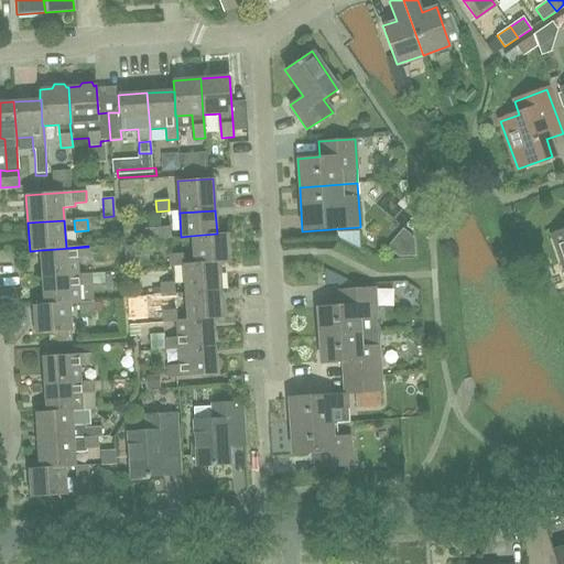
[(158,239),(171,239),(170,227),(158,228),(158,239)]
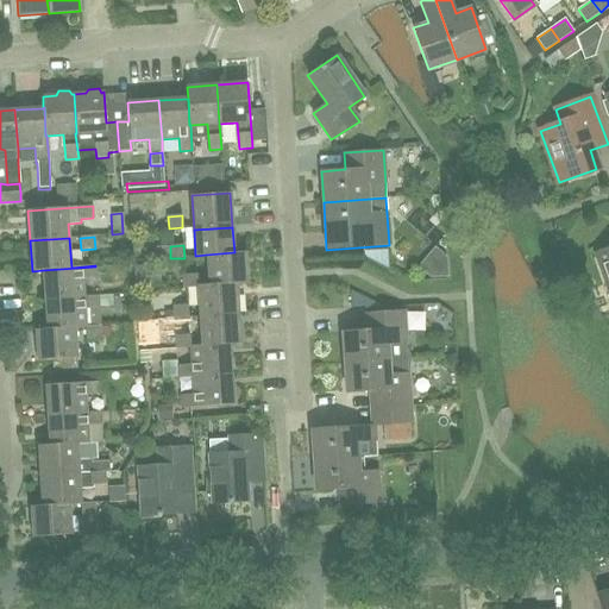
[(608,246),(594,252),(608,294),(608,246)]
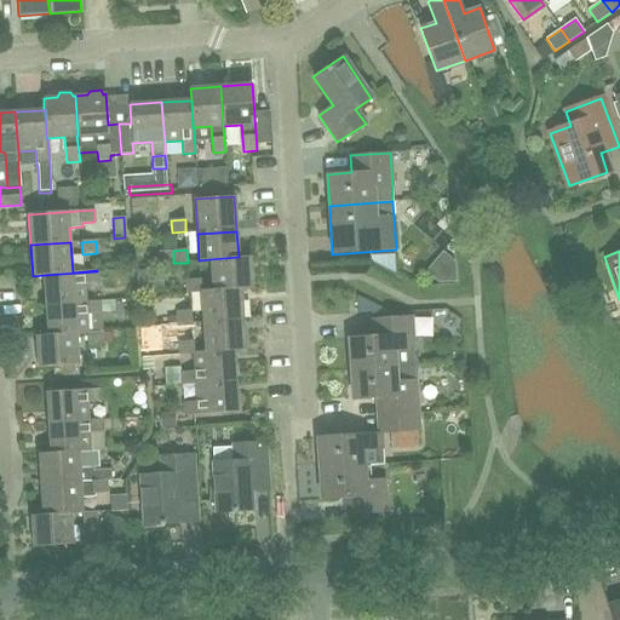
[(239,257),(210,259),(212,291),(241,290),(241,288),(252,288),(250,257),(250,256),(239,257)]
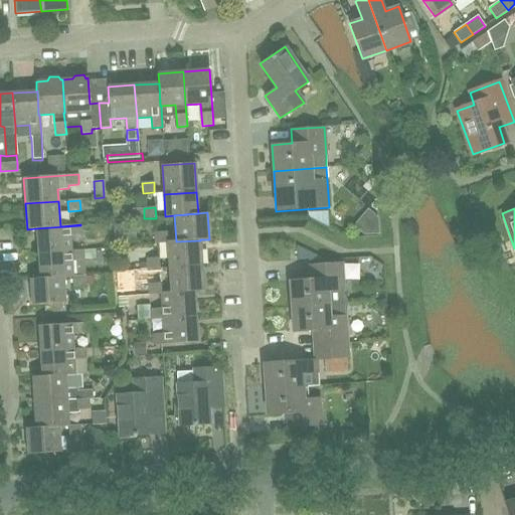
[(363,229),(374,236),(383,222),(372,215),(363,229)]
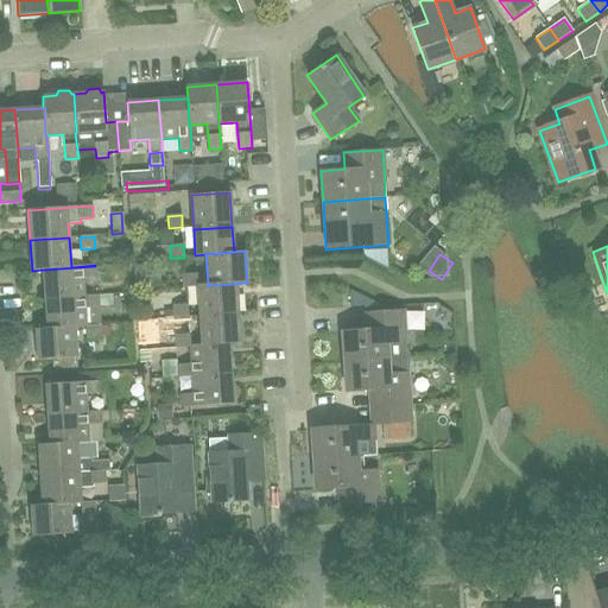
[(45,299),(84,297),(83,279),(96,278),(95,266),(43,270),(45,299)]
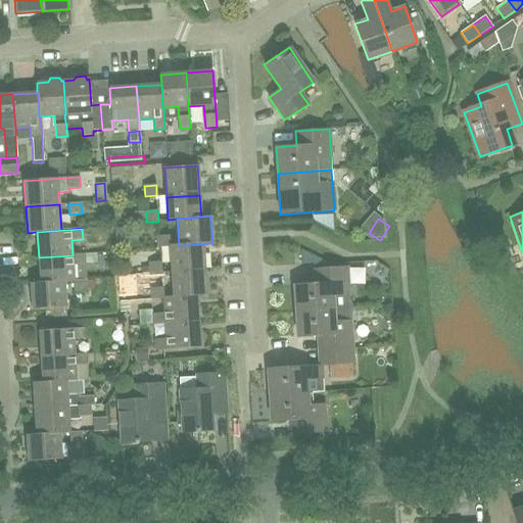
[(157,246),(170,245),(169,235),(156,236),(157,246)]
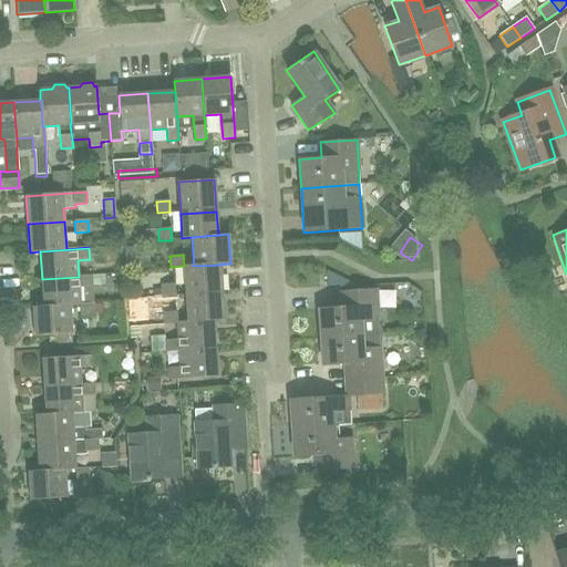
[(194,266),(184,266),(186,295),(223,292),(220,265),(194,266)]
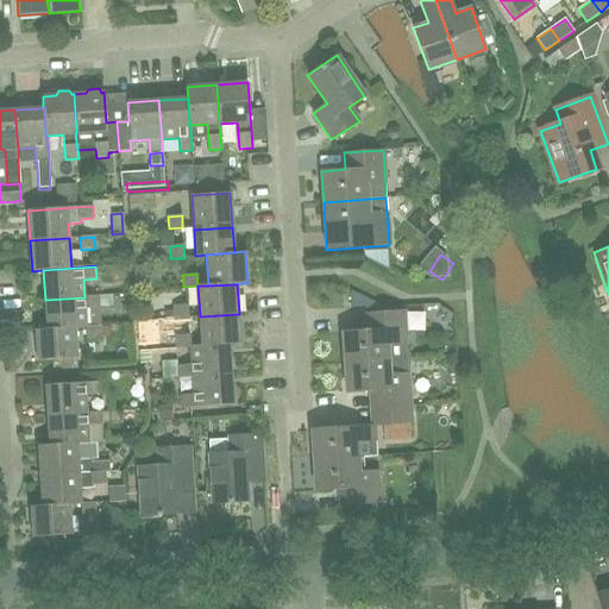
[(85,297),(45,300),(48,330),(75,327),(85,327),(85,326),(86,326),(86,309),(99,308),(98,296),(85,297)]
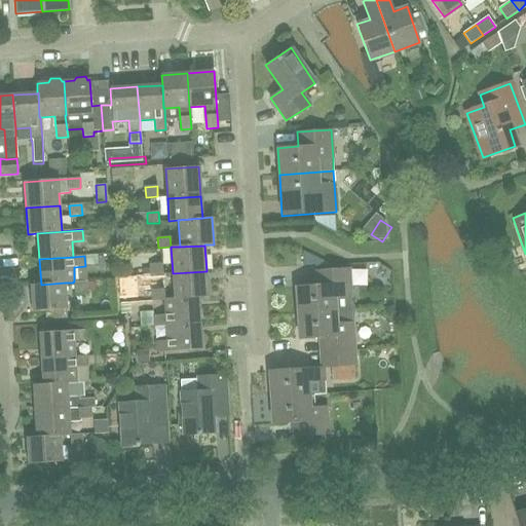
[(151,275),(163,274),(162,264),(150,264),(151,275)]
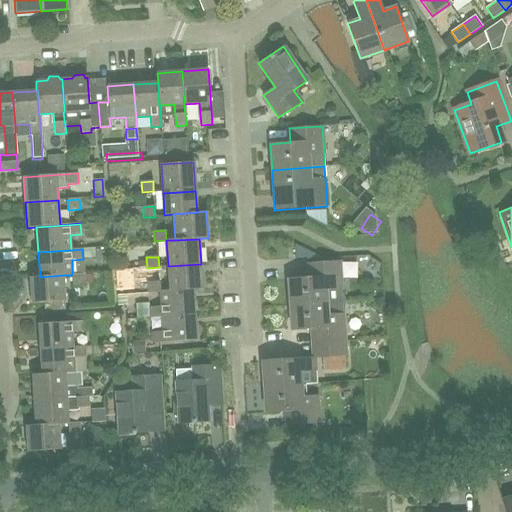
[(289,305),(342,301),(339,261),(306,263),(307,277),(287,279),(289,305)]
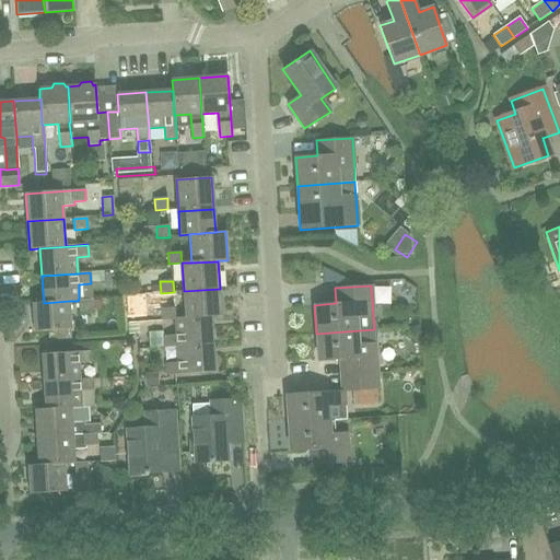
[(220,289),(184,291),(185,318),(210,317),(221,316),(220,289)]
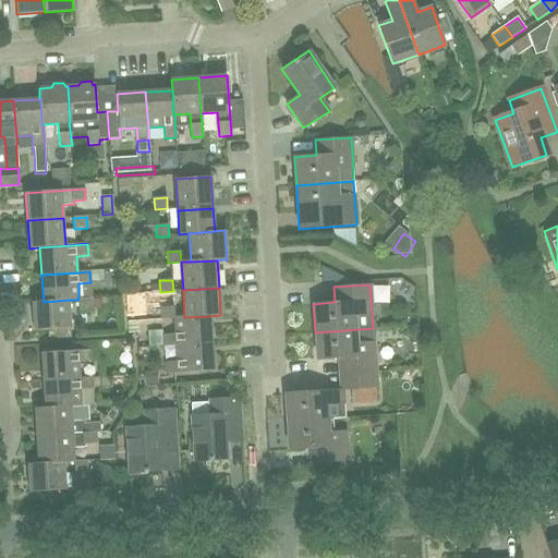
[(79,310),(92,310),(92,298),(79,299),(77,299),(77,300),(79,310)]
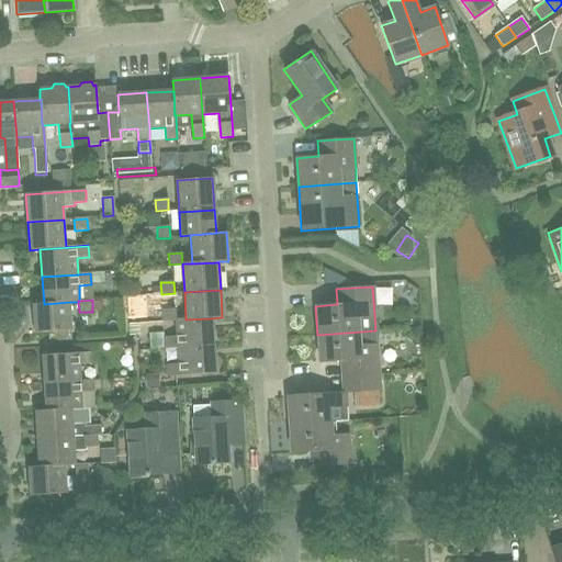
[(44,304),(33,305),(35,333),(47,333),(70,330),(69,302),(44,304)]
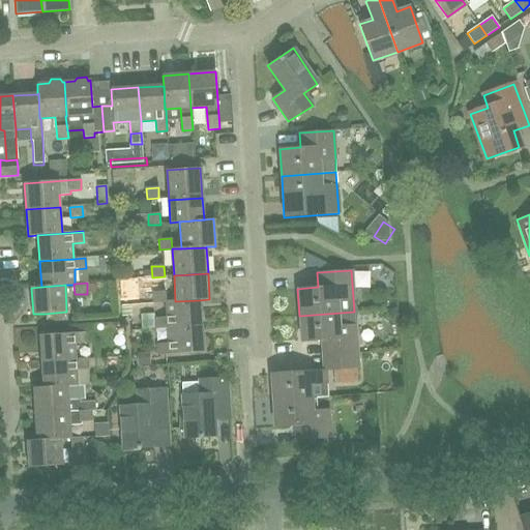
[(152,291),(153,303),(166,302),(165,291),(152,291)]
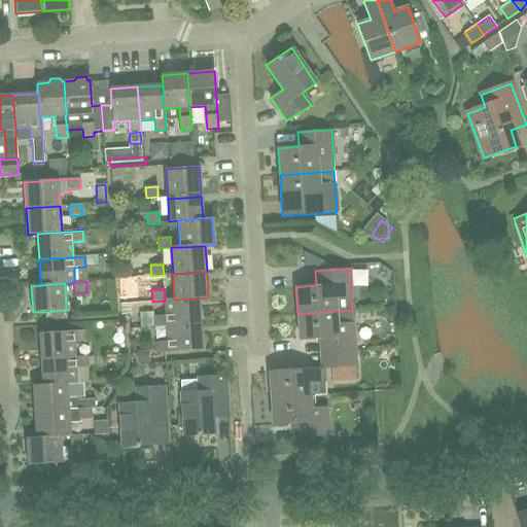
[(166,314),(153,315),(154,327),(166,326),(200,324),(198,299),(174,300),(165,301),(166,314)]
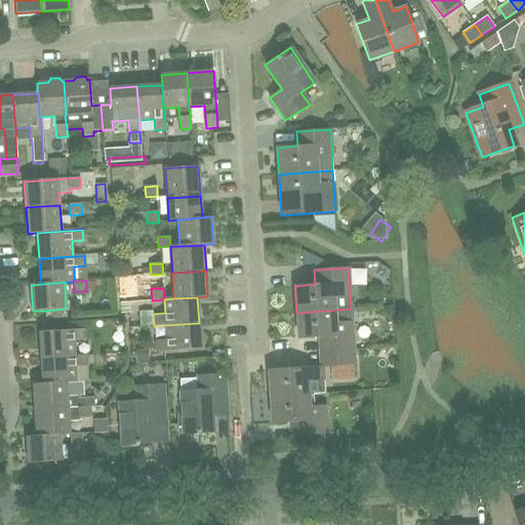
[(352,321),(351,309),(296,313),(298,338),(319,337),(325,336),(326,352),(354,350),(352,321)]
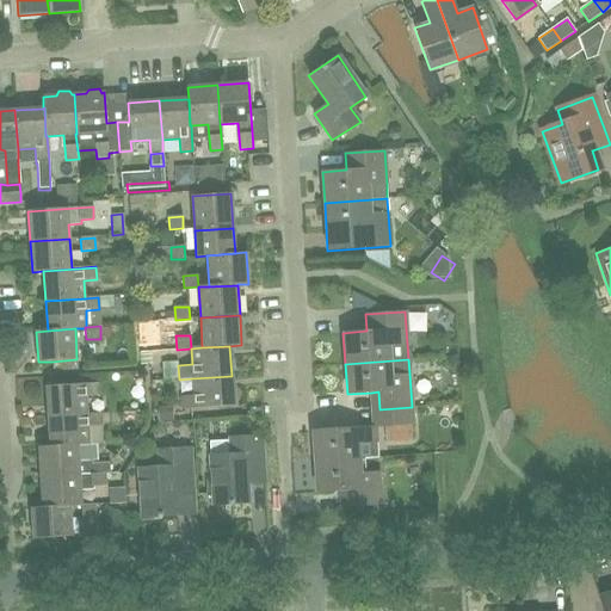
[(193,395),(180,396),(181,409),(234,406),(232,376),(192,378),(193,395)]
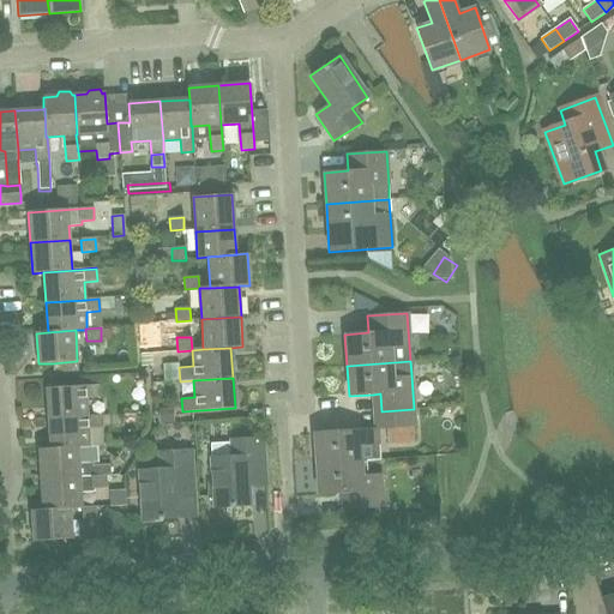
[(72,386),(46,387),(48,419),(90,416),(89,398),(100,398),(98,385),(98,384),(72,386)]
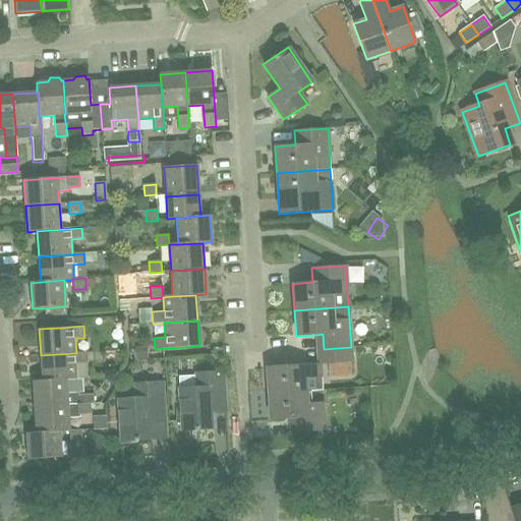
[(325,363),(352,361),(351,347),(324,349),(325,363)]
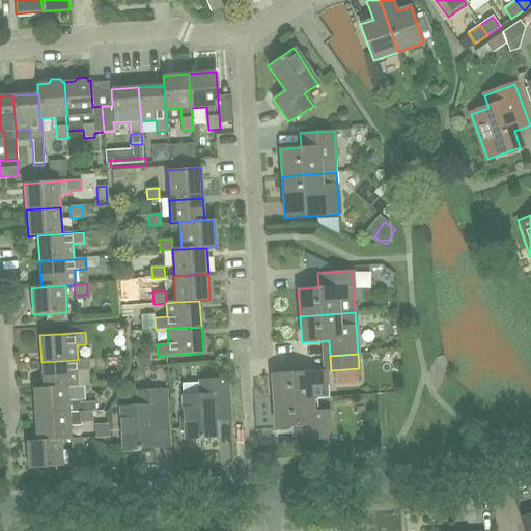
[(78,360),(42,362),(44,388),(44,389),(67,387),(80,387),(79,369),(88,368),(102,367),(102,358),(87,359),(79,360),(78,360)]
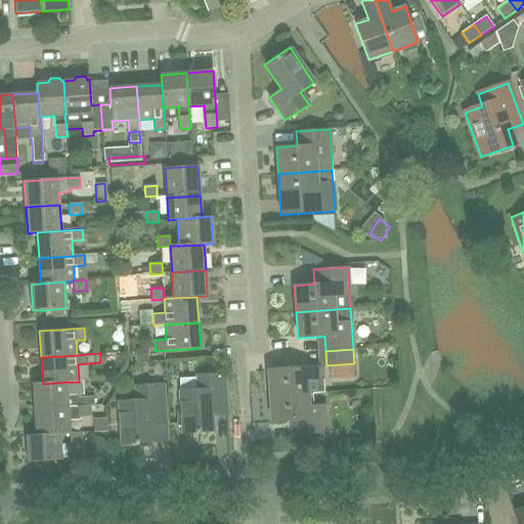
[(269,395),(307,393),(306,380),(322,379),(321,365),(320,365),(267,368),(269,395)]
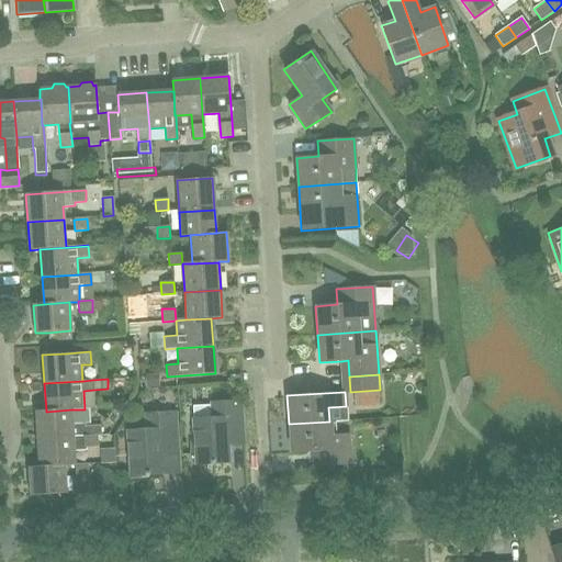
[(211,402),(211,405),(212,418),(193,419),(197,464),(228,462),(227,446),(244,445),(240,400),(211,402)]
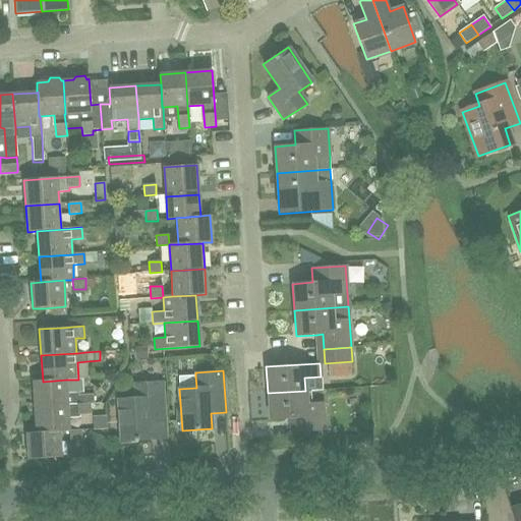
[(43,381),(33,382),(33,383),(35,408),(90,404),(93,404),(93,395),(83,396),(78,396),(78,393),(67,394),(66,381),(66,380),(43,382),(43,381)]
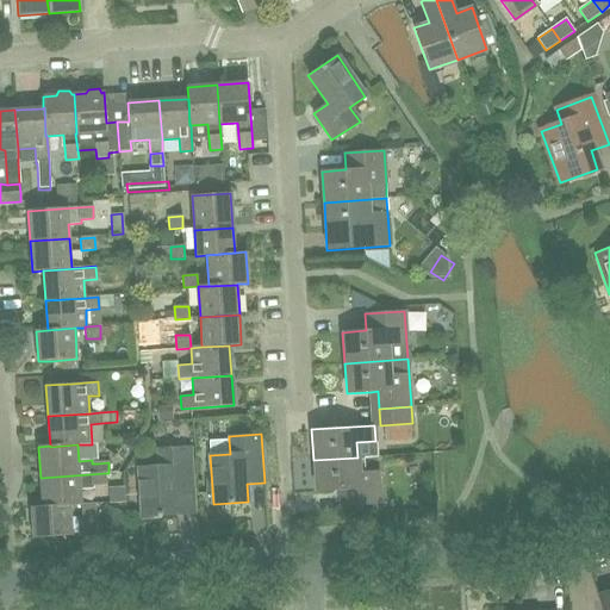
[(142,517),(178,515),(194,514),(190,447),(157,448),(159,466),(138,467),(142,517)]
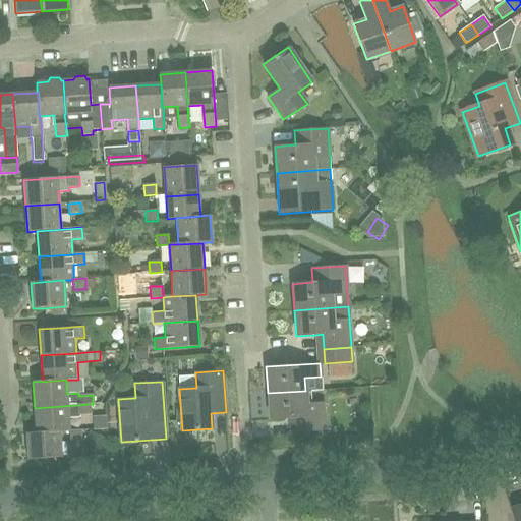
[(306,403),(305,391),(268,393),(270,419),(289,418),(290,432),(325,430),(323,402),(306,403)]
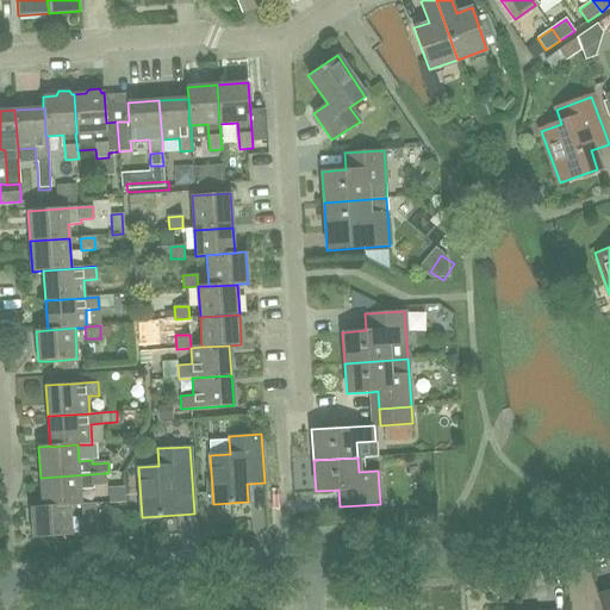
[(105,473),(41,478),(42,506),(43,508),(69,505),(80,505),(81,505),(81,504),(81,491),(92,489),(94,487),(94,486),(105,485),(105,473)]
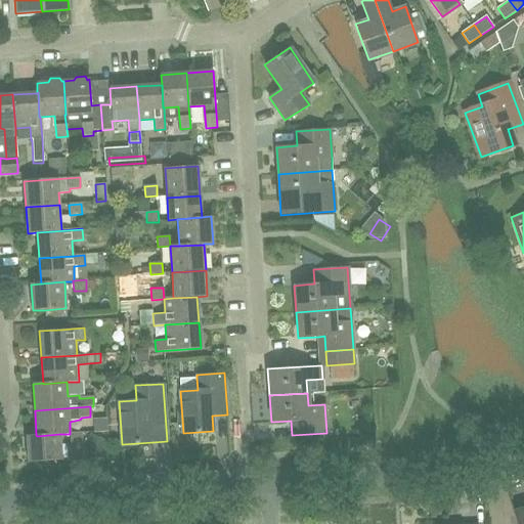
[(99,435),(114,433),(113,419),(97,421),(99,435)]
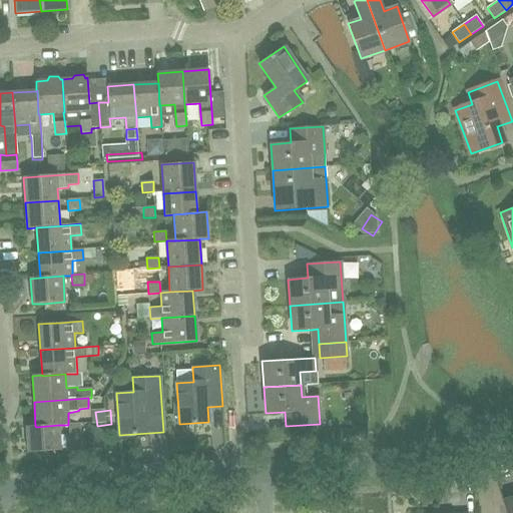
[(80,434),(80,424),(80,423),(68,424),(68,425),(67,425),(68,435),(80,434)]
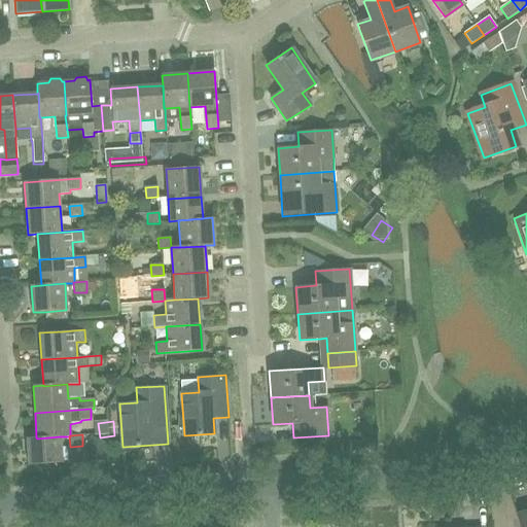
[(36,437),(27,438),(27,440),(29,465),(62,463),(60,436),(37,438),(36,437)]
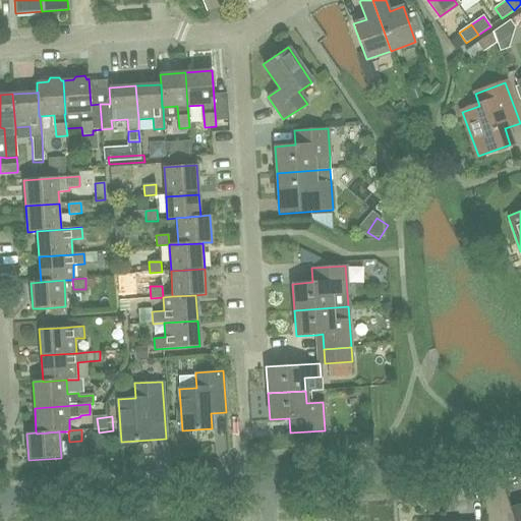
[(91,432),(83,450),(98,456),(105,440),(91,432)]
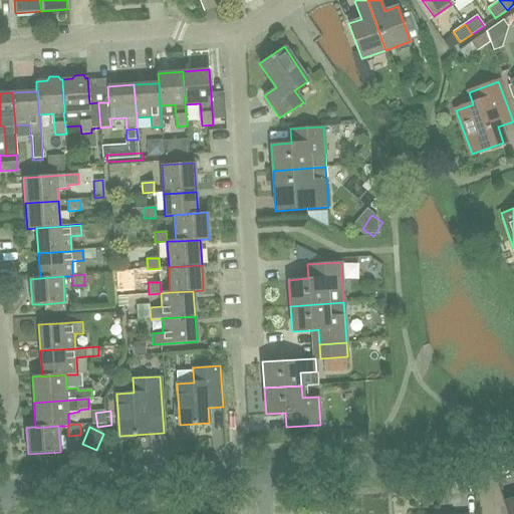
[(513,513),(513,499),(504,502),(507,513),(513,513)]
